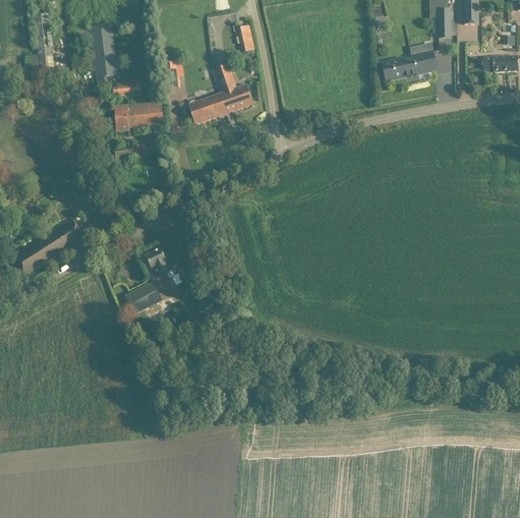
[(462,0),(463,23),(477,22),(476,0),(462,0)]
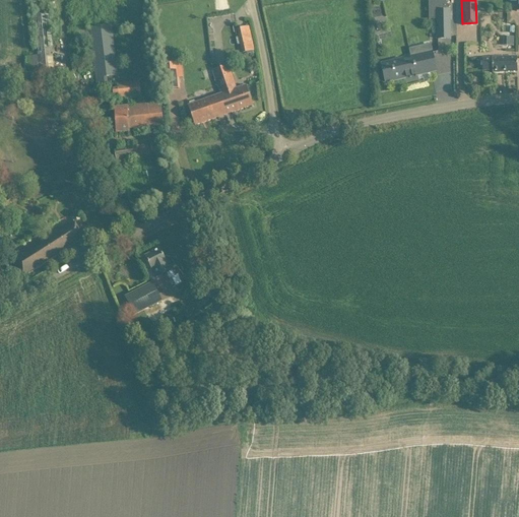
[(437,9),(437,36),(449,36),(449,9),(437,9)]
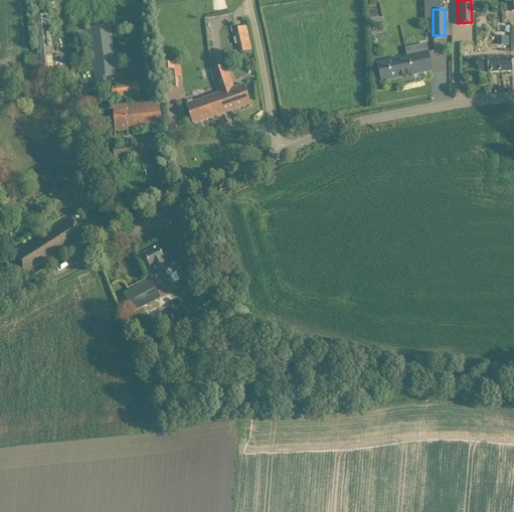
[(53,72),(48,11),(32,13),(36,52),(26,53),(28,74),(53,72)]
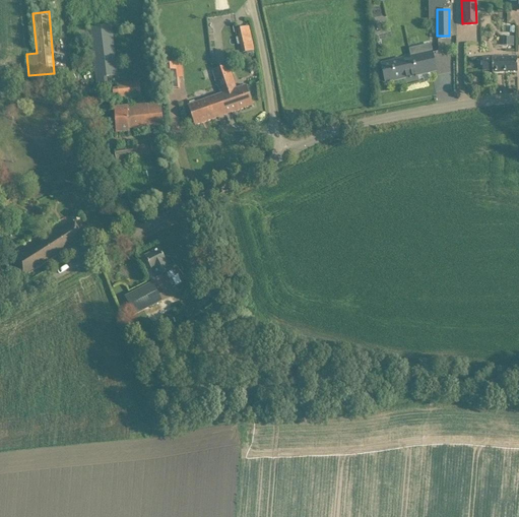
[(126,20),(110,22),(89,25),(74,27),(76,41),(91,39),(95,75),(116,73),(111,29),(127,27),(126,20)]
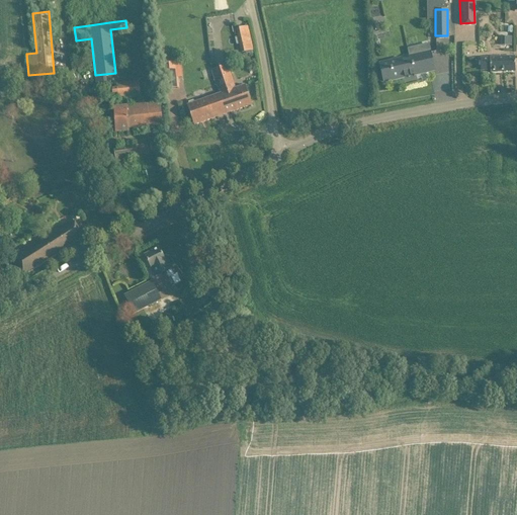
[(253,48),(247,23),(235,26),(240,51),(253,48)]
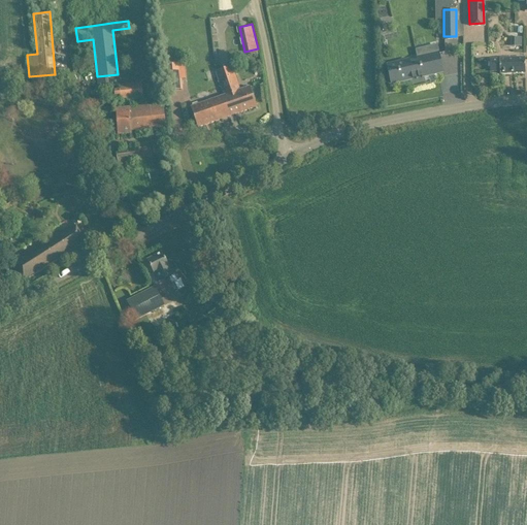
[(511,34),(511,43),(521,43),(521,34),(511,34)]
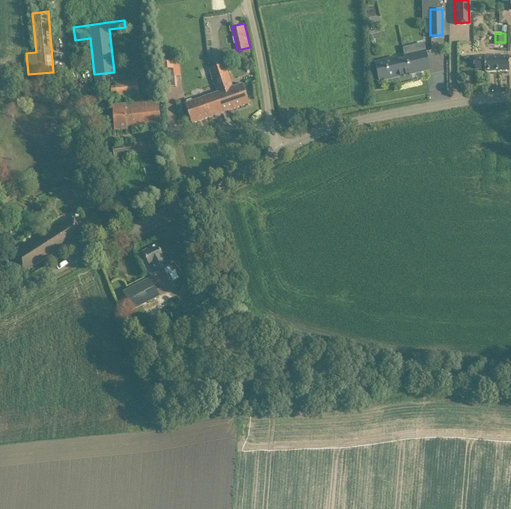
[(375,60),(380,79),(418,70),(414,51),(375,60)]
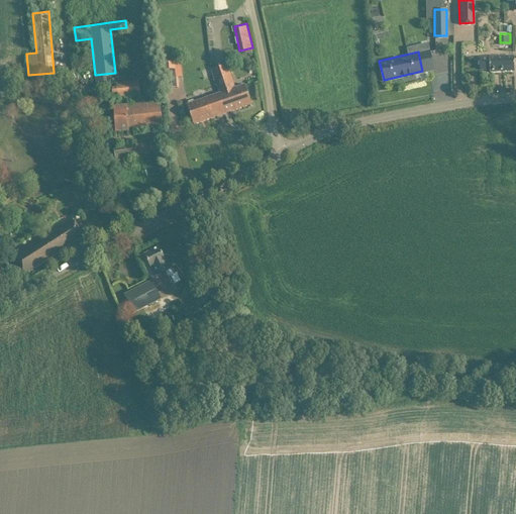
[(513,61),(513,55),(479,56),(479,68),(489,68),(489,70),(514,69),(514,63),(514,61),(513,61)]
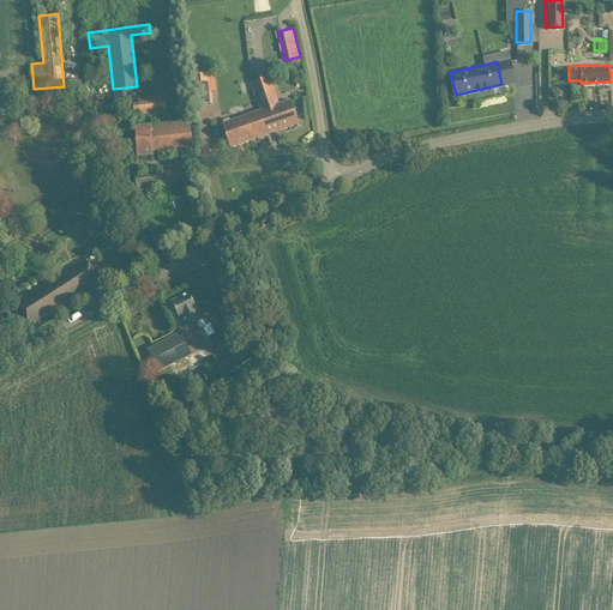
[(89,71),(84,72),(85,83),(107,79),(104,66),(89,68),(89,71)]
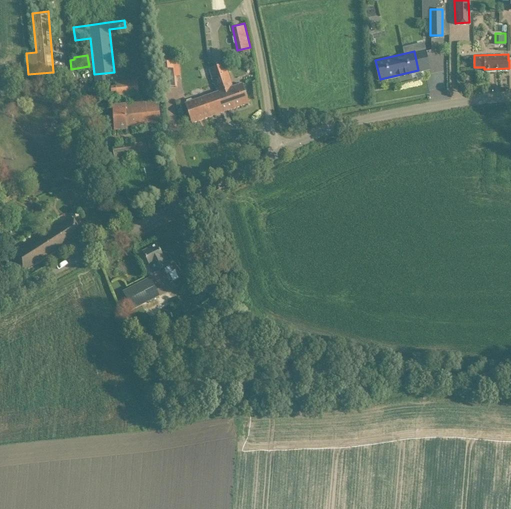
[(168,60),(159,61),(162,86),(176,85),(174,66),(168,67),(168,60)]
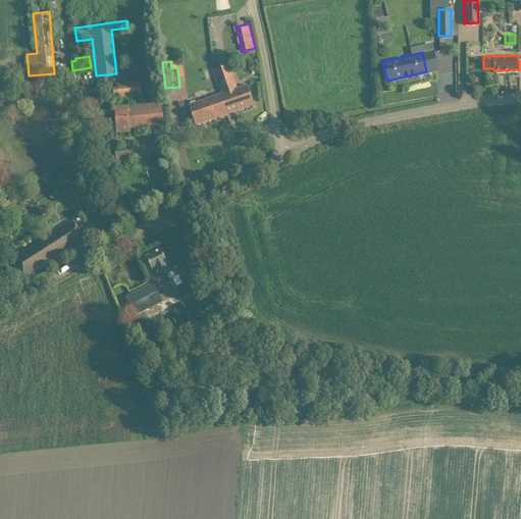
[(220,92),(219,93),(226,112),(253,103),(246,83),(237,87),(236,84),(237,84),(229,62),(212,68),(220,92)]
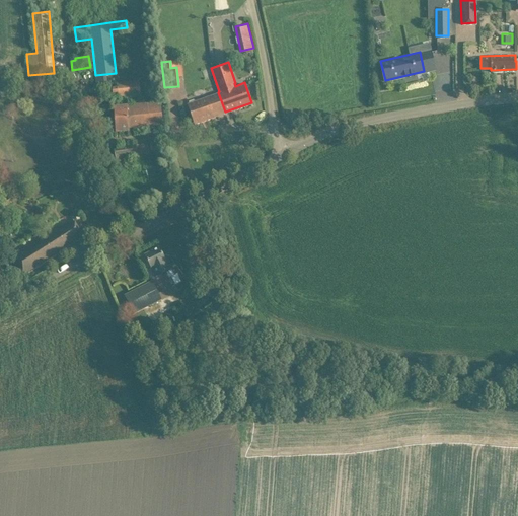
[(117,91),(118,96),(140,94),(138,78),(116,80),(116,85),(112,86),(112,92),(117,91)]
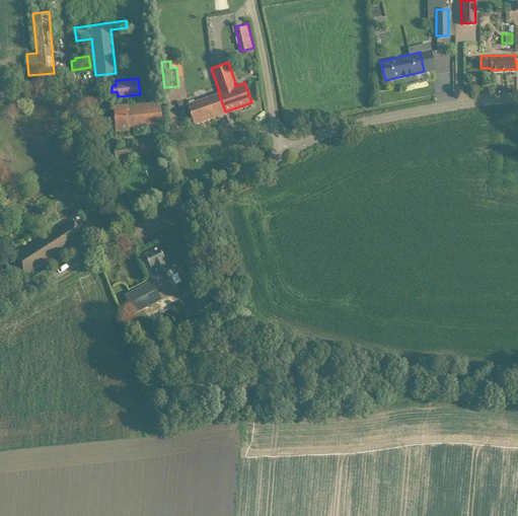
[(225,112),(218,92),(195,100),(193,97),(188,99),(188,102),(187,102),(194,123),(225,112)]
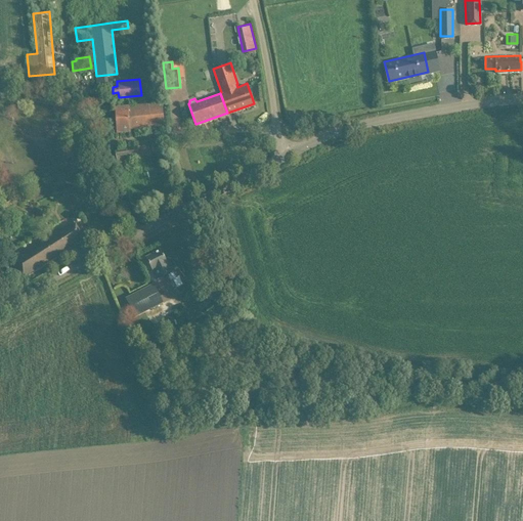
[(114,105),(116,121),(117,131),(129,130),(129,127),(164,124),(162,101),(114,105)]
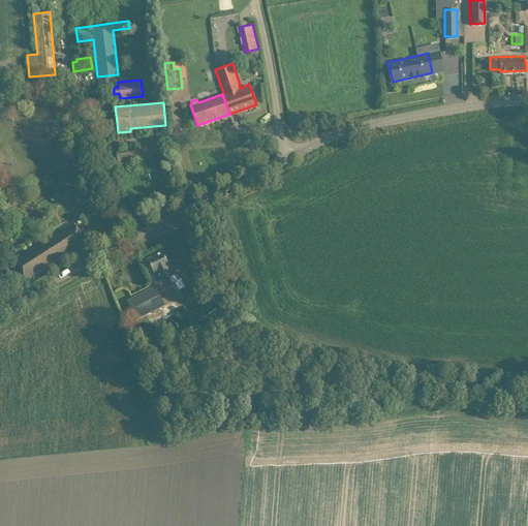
[(115,150),(118,164),(141,160),(140,156),(151,155),(150,145),(115,150)]
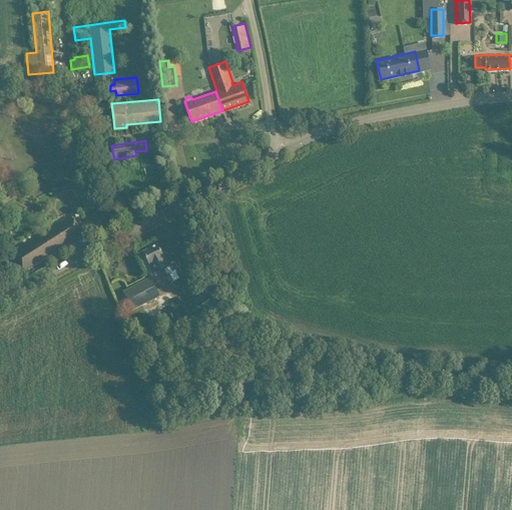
[(15,187),(18,193),(27,187),(24,181),(15,187)]
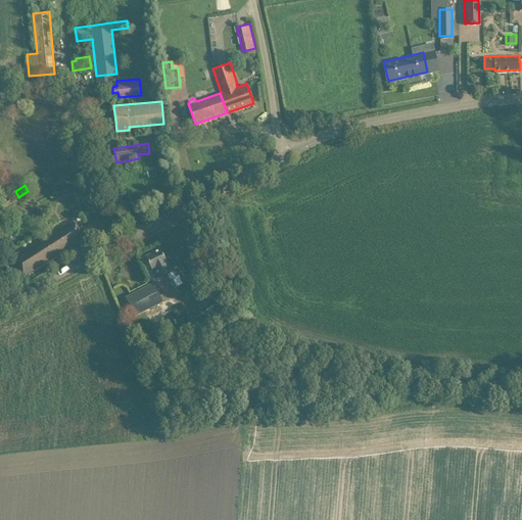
[(0,210),(5,213),(8,205),(5,205),(12,200),(9,195),(7,196),(5,192),(0,194),(0,210)]
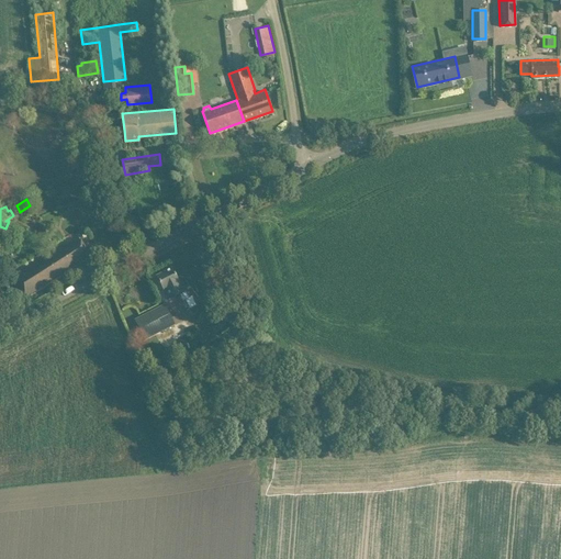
[(14,276),(20,286),(25,294),(89,255),(78,236),(14,276)]
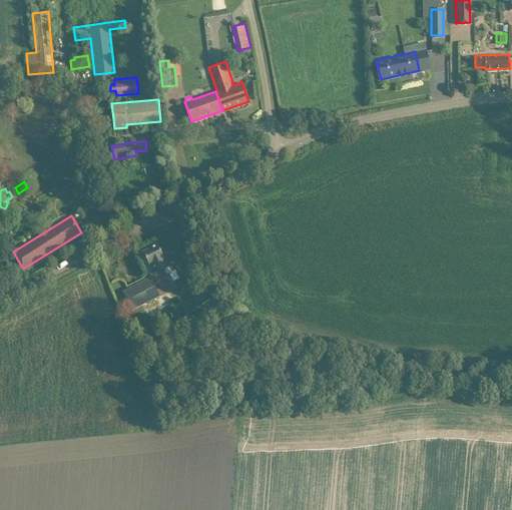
[(142,250),(148,263),(153,272),(169,263),(165,253),(163,255),(157,243),(142,250)]
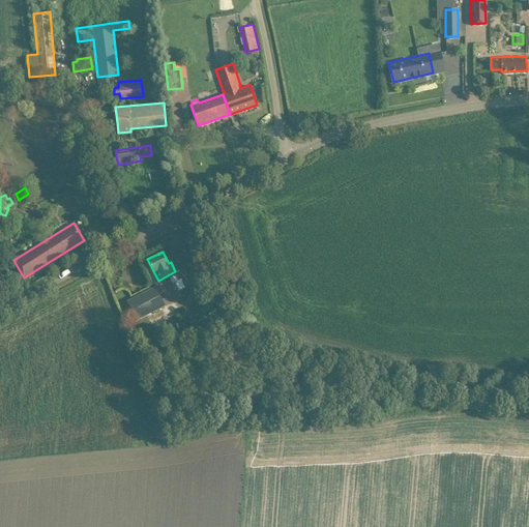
[(165,304),(155,285),(126,299),(136,319),(165,304)]
